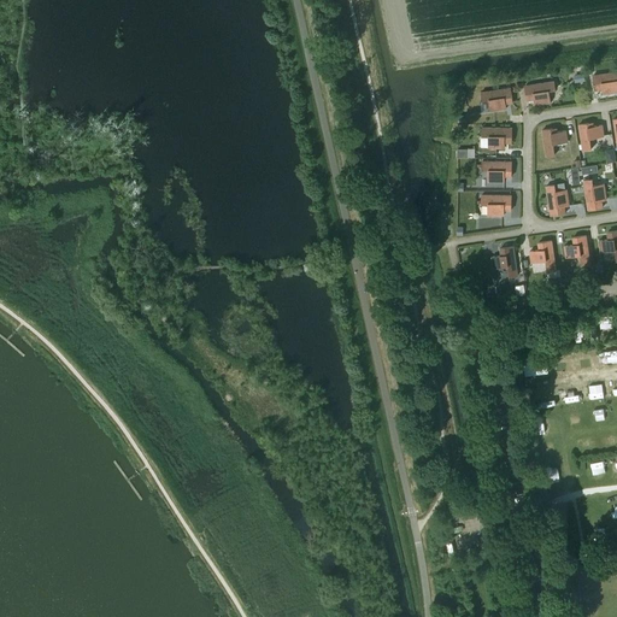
[(616,71),(593,75),(595,89),(603,88),(603,94),(616,90),(616,80),(616,71)]
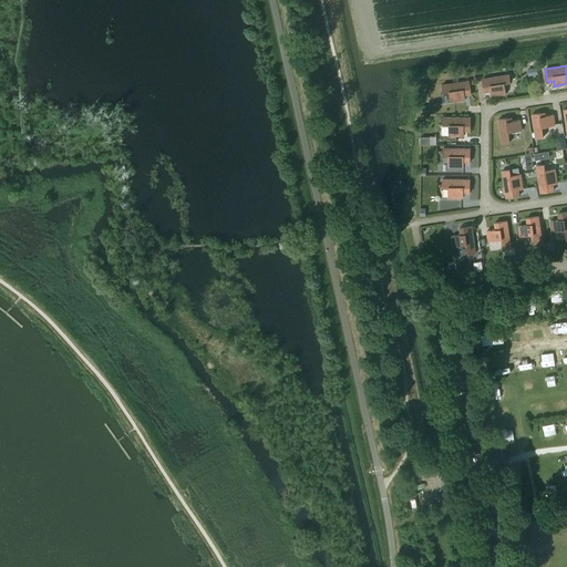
[(509,74),(482,79),(484,92),(491,91),(492,95),(506,93),(504,83),(511,82),(509,74)]
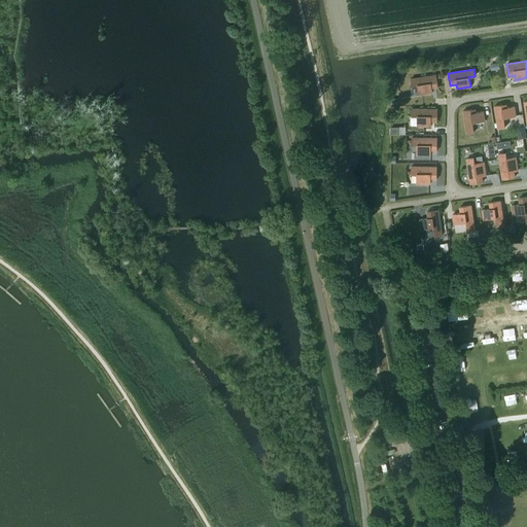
[(436,75),(411,78),(413,91),(419,90),(420,95),(433,93),(431,82),(437,82),(436,75)]
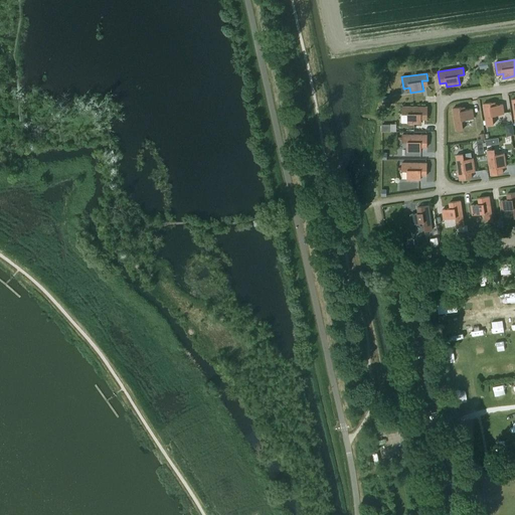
[(492,103),(483,104),(487,126),(494,125),(492,115),(504,114),(503,104),(492,106),(492,103)]
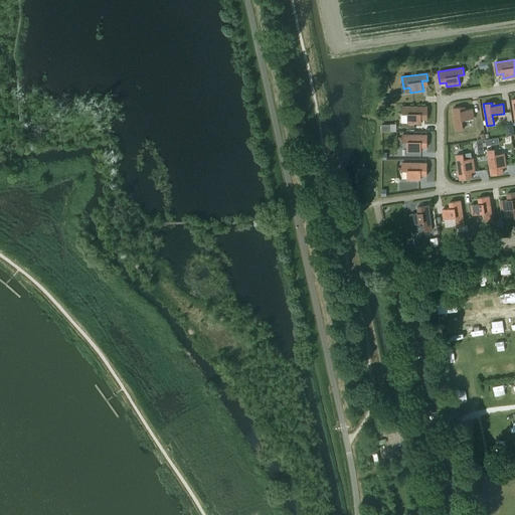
[(427,107),(402,106),(402,114),(407,114),(407,123),(421,123),(421,119),(427,119),(427,107)]
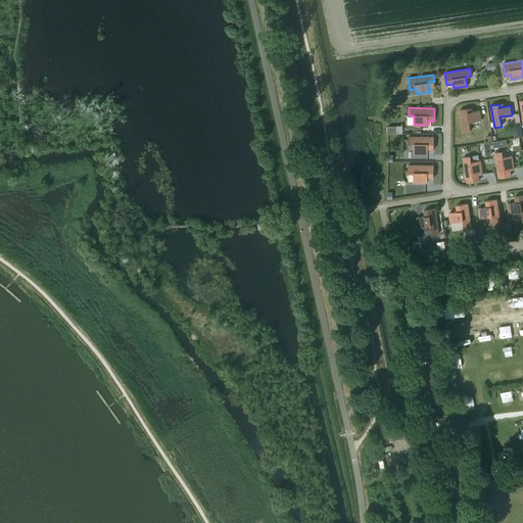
[(468,108),(460,109),(463,132),(470,131),(469,122),(481,120),(480,110),(469,111),(468,108)]
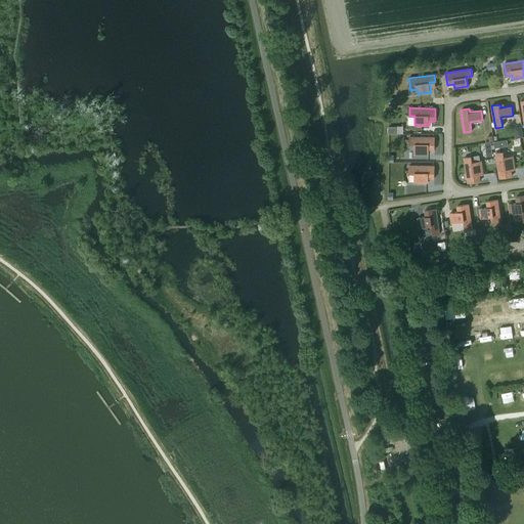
[(396,125),(388,125),(388,134),(396,134),(396,125)]
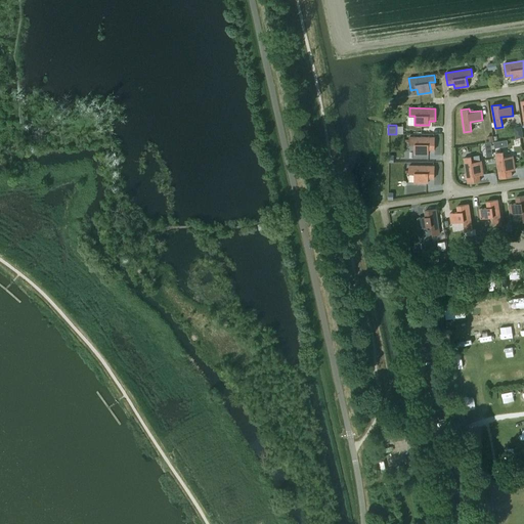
[(515,127),(513,129),(514,137),(521,136),(520,126),(515,127)]
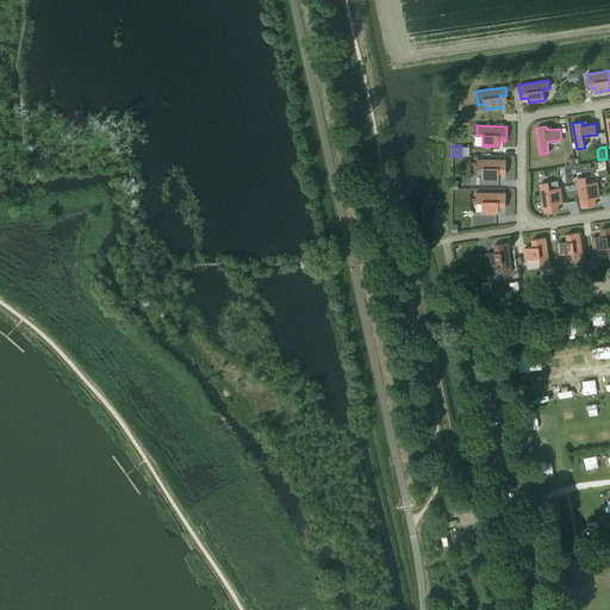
[(506,160),(477,160),(477,168),(483,168),(483,179),(498,179),(498,174),(505,174),(506,160)]
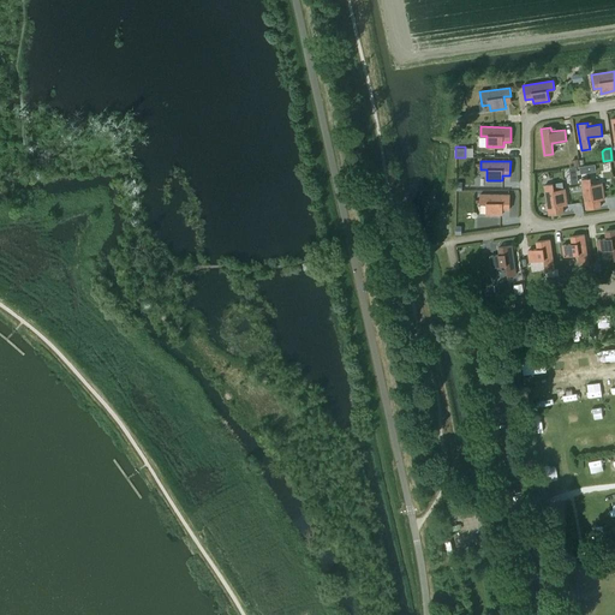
[(590,178),(581,179),(586,209),(601,207),(599,199),(604,198),(602,183),(591,184),(590,178)]
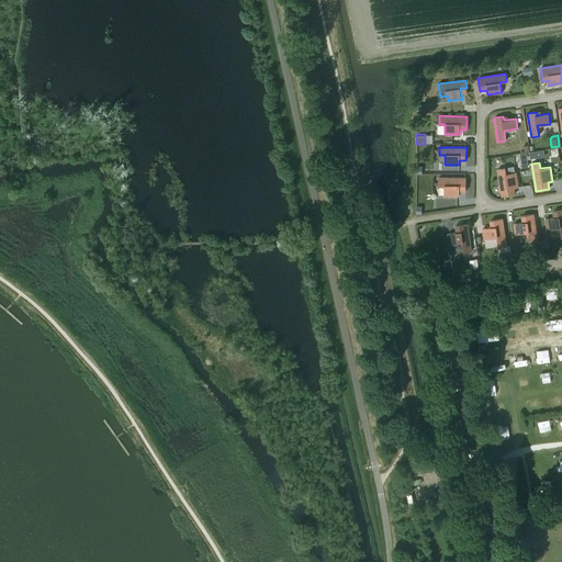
[(505,168),(497,169),(502,195),(515,193),(514,188),(518,187),(516,172),(506,173),(505,168)]
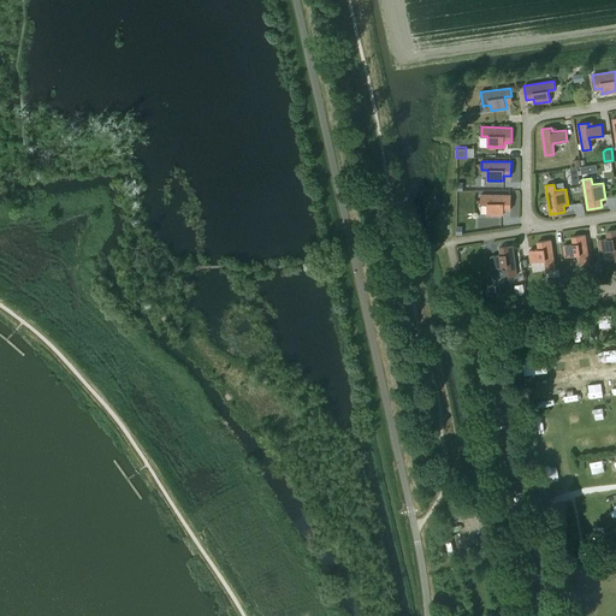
[(481,195),(481,203),(487,203),(487,214),(503,214),(503,209),(510,209),(510,195),(481,195)]
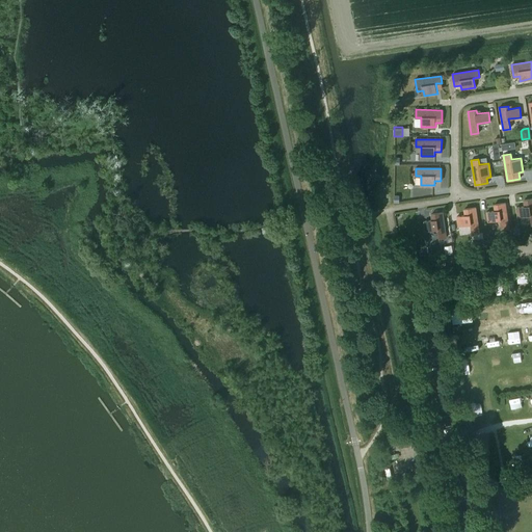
[(531,223),(531,198),(524,200),(525,206),(516,207),(517,217),(530,215),(531,224),(531,223)]
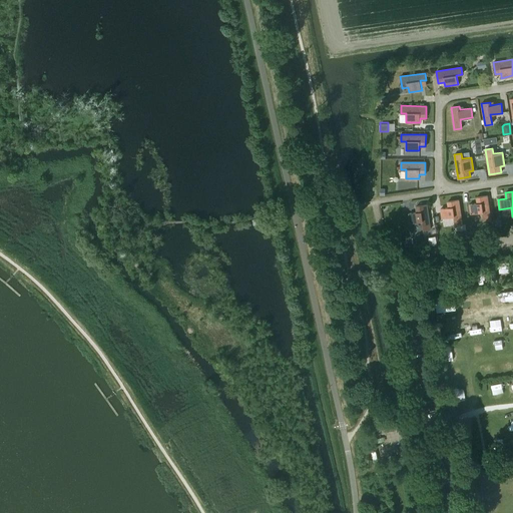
[(491,219),(487,195),(476,197),(477,202),(469,204),(471,213),(475,212),(476,221),(491,219)]
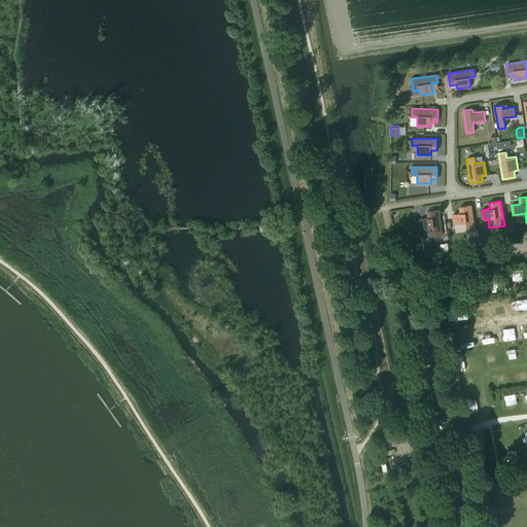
[(471,205),(460,207),(461,213),(453,214),(454,222),(466,221),(467,232),(475,231),(471,205)]
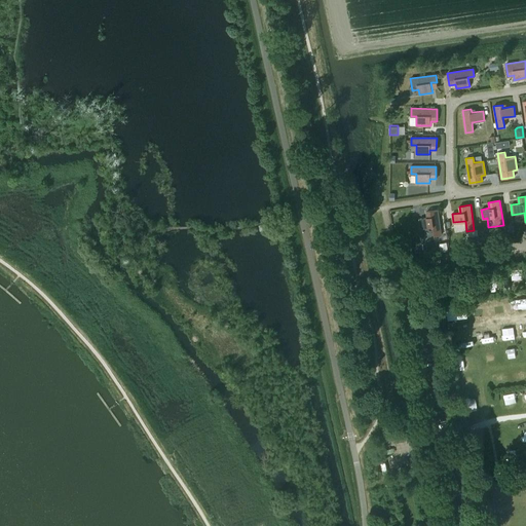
[(427,218),(419,219),(420,228),(433,226),(435,235),(442,234),(438,210),(426,212),(427,218)]
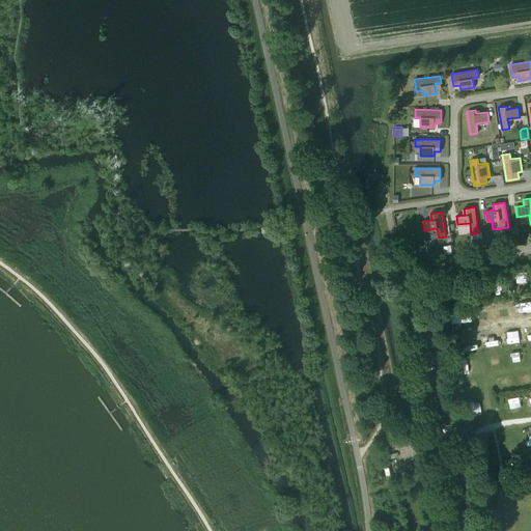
[(483,238),(481,238),(482,246),(492,245),(491,236),(483,238)]
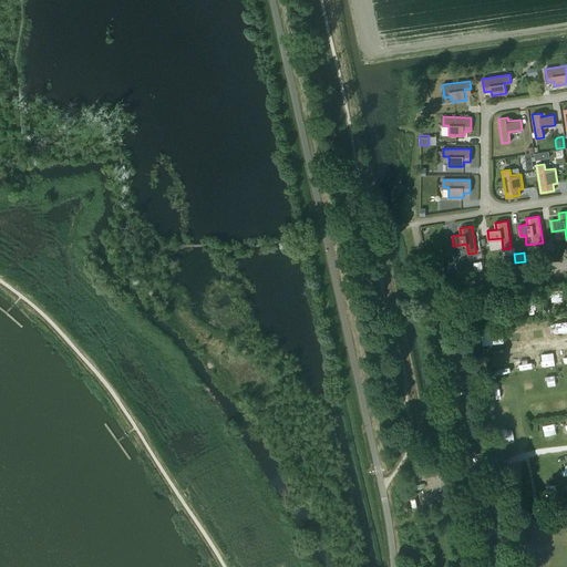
[(512,255),(504,256),(506,265),(513,264),(513,263),(512,255)]
